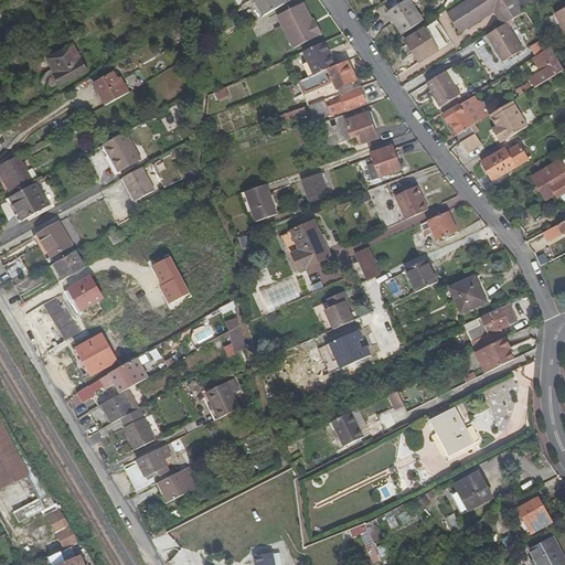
[(256,0),(265,14),(288,0),(256,0)]
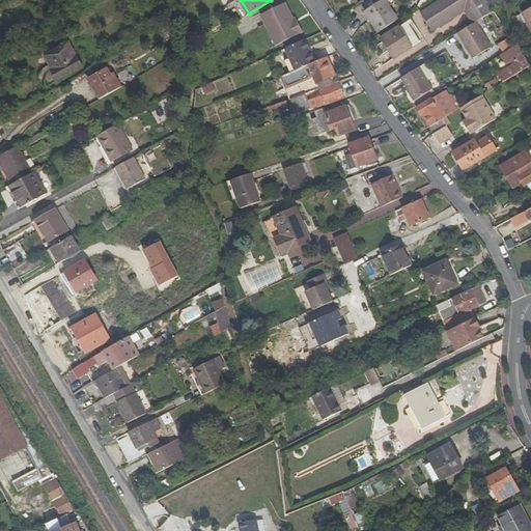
[(497,16),(496,15),(485,0),(449,0),(424,15),(435,32),(468,14),(476,27),(478,26),(497,16)]
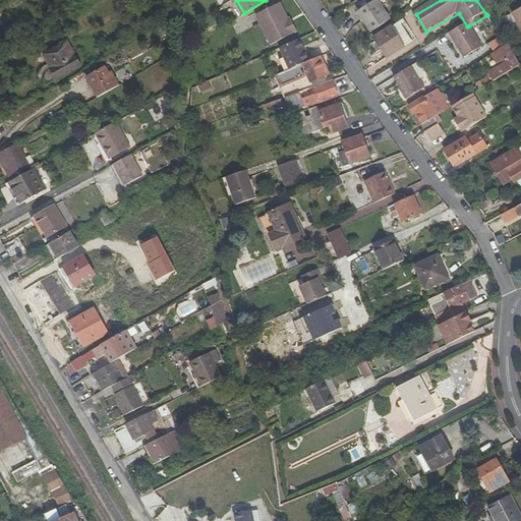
[(378,1),(359,12),(371,34),(390,22),(378,1)]
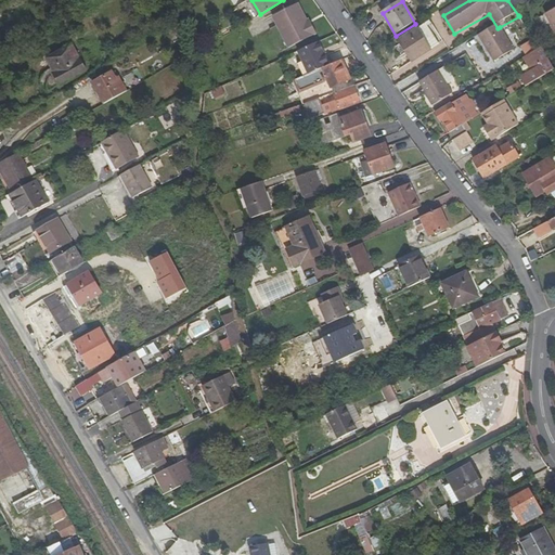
[(275,14),(291,47),(319,34),(314,24),(311,26),(310,21),(301,3),(275,14)]
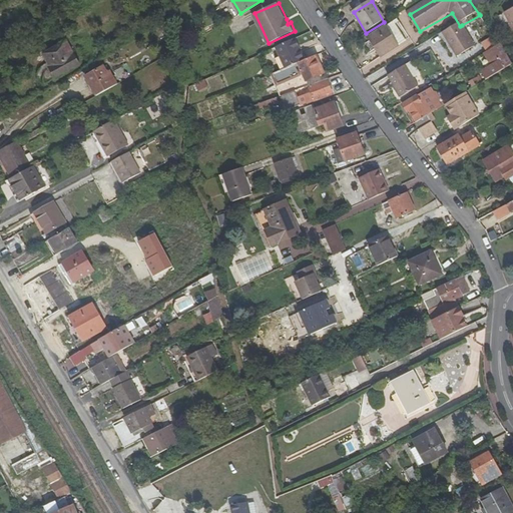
[(491,32),(482,18),(477,21),(486,35),(491,32)]
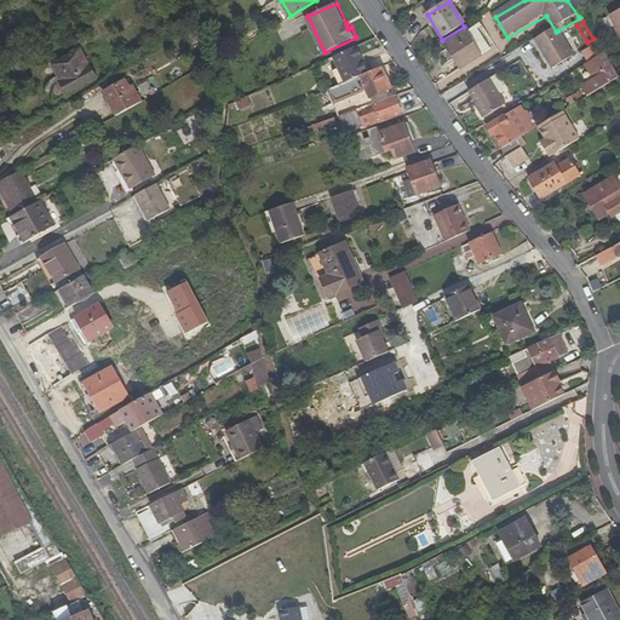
[(481,26),(475,28),(491,51),(495,49),(481,26)]
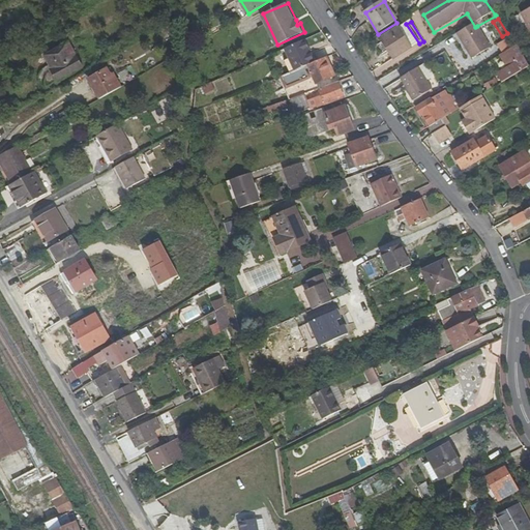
[(419,43),(406,24),(381,40),(393,59),(419,43)]
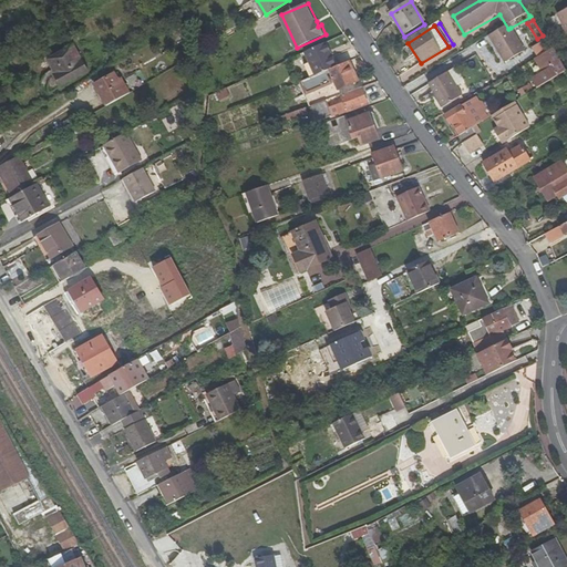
[(508,29),(491,39),(506,66),(526,55),(511,28),(508,29)]
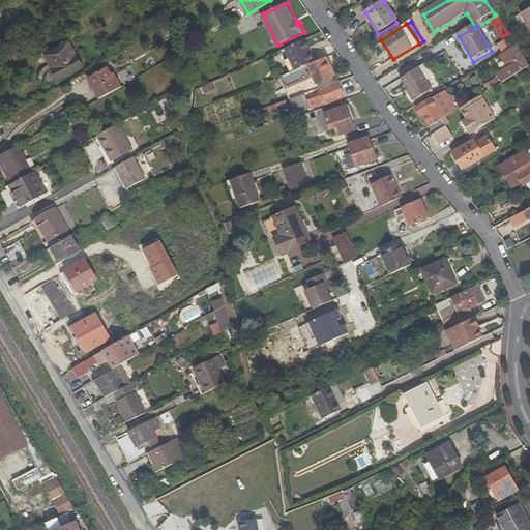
[(497,43),(501,51),(510,46),(507,38),(497,43)]
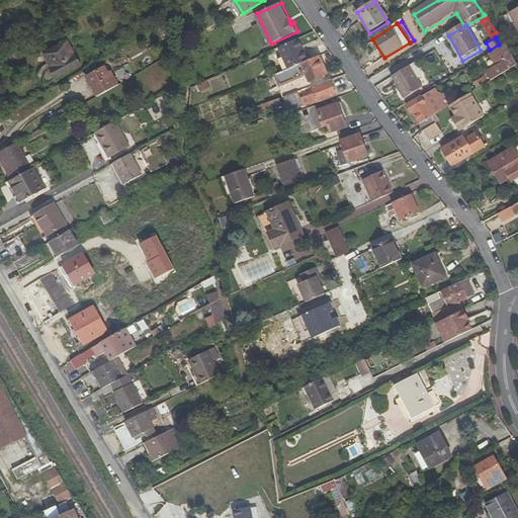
[(288,68),(308,60),(298,38),(279,45),(288,68)]
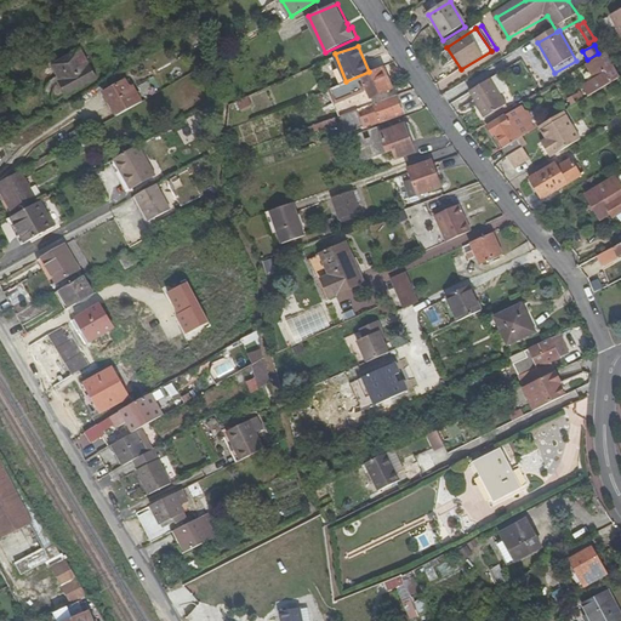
[(81,50),(53,66),(62,81),(61,81),(68,95),(97,78),(81,50)]
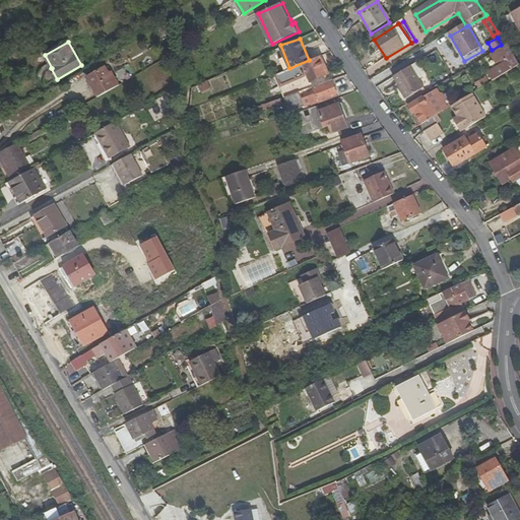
[(490,76),(495,85),(519,71),(519,65),(511,49),(509,50),(494,58),(501,71),(490,76)]
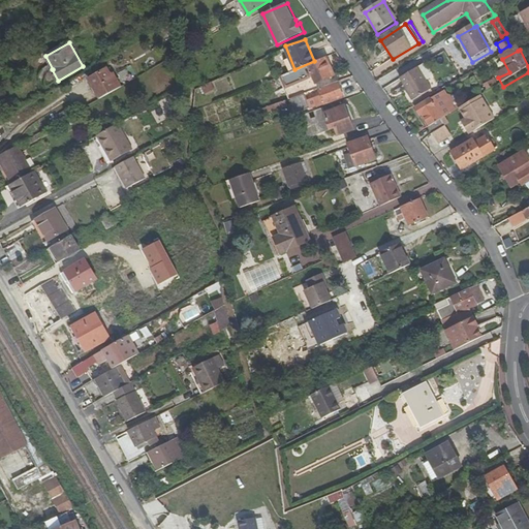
[(325,56),(334,73),(337,72),(329,55),(325,56)]
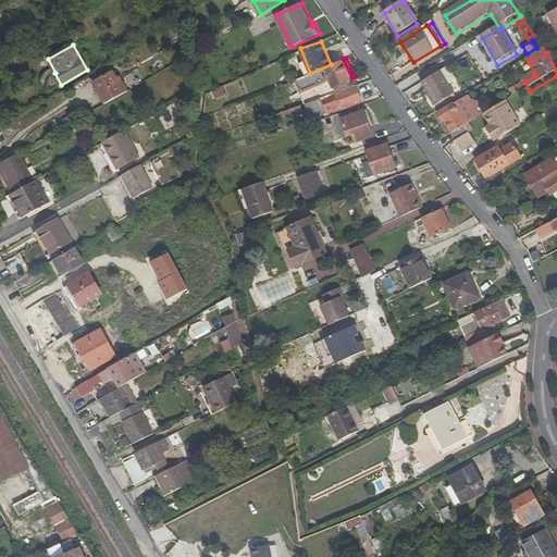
[(108,64),(106,59),(96,64),(99,70),(108,64)]
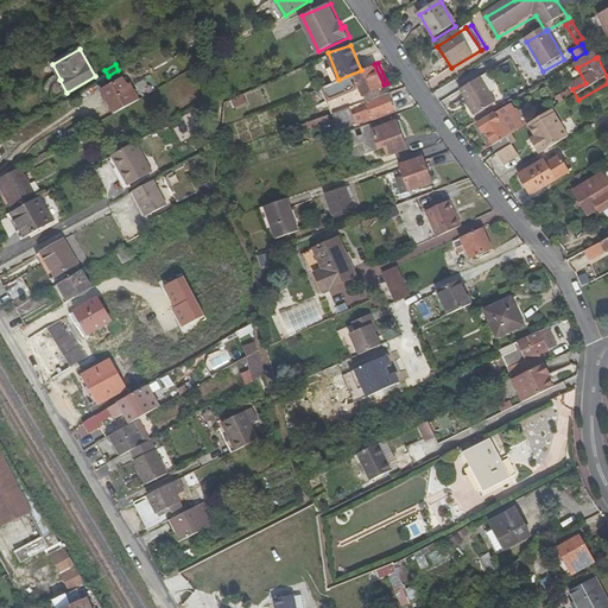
[(355,82),(361,95),(384,84),(374,64),(361,70),(339,80),(323,86),(325,90),(321,92),(327,108),(335,106),(329,92),(355,82)]
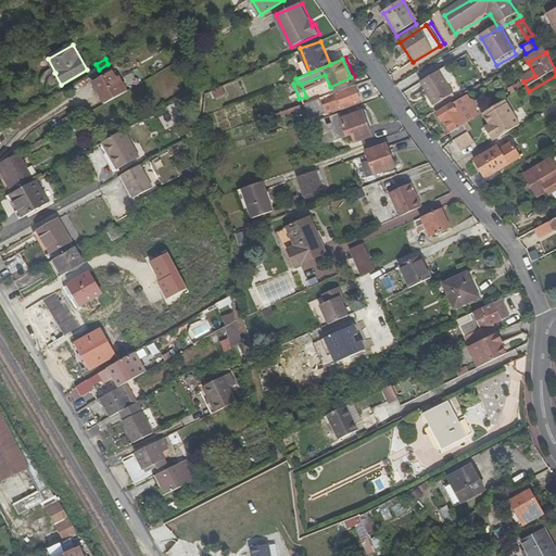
[(439,72),(445,84),(453,79),(446,67),(439,72)]
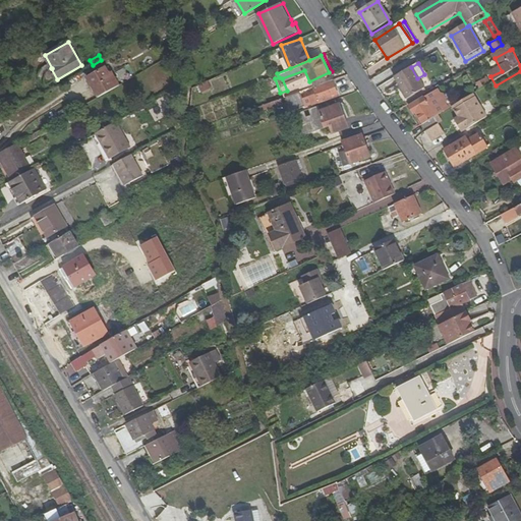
[(405,99),(422,89),(417,78),(411,67),(393,77),(405,99)]
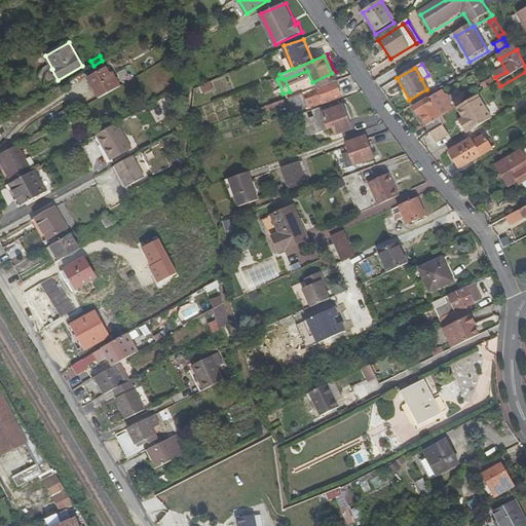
[(98,101),(116,89),(104,70),(85,81),(98,101)]
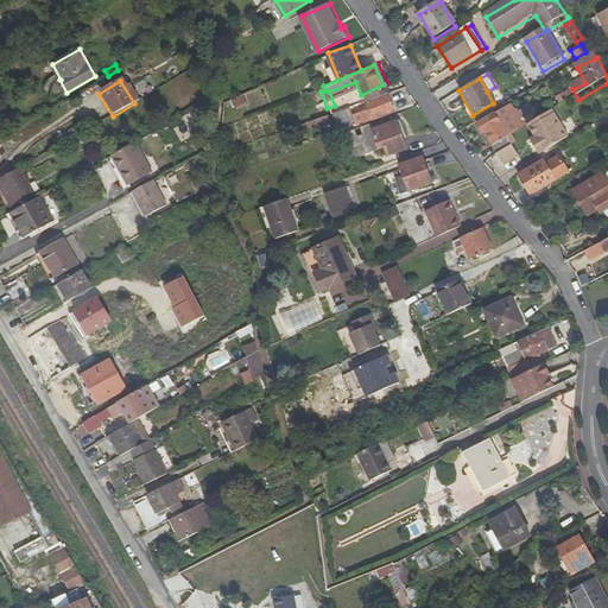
[(559,102),(572,95),(569,89),(556,96),(559,102)]
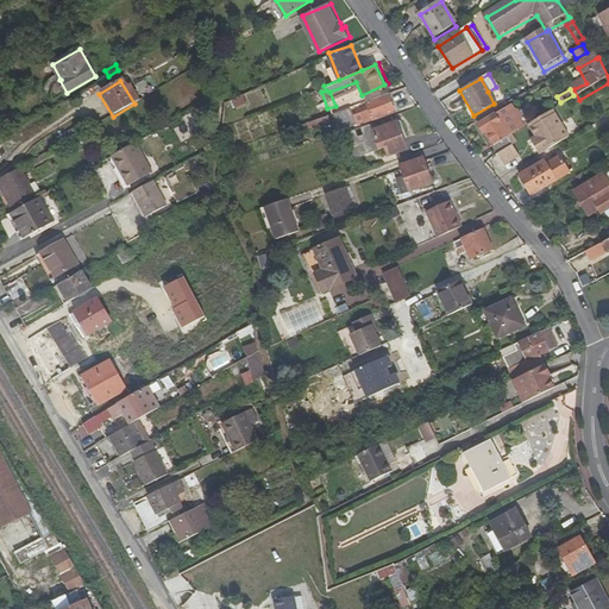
[(370,120),(394,111),(388,93),(366,100),(370,113),(368,113),(370,120)]
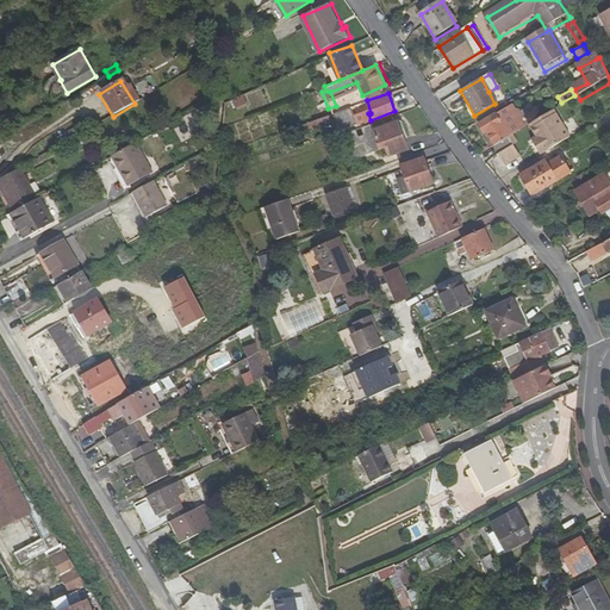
[(232,99),(236,110),(250,104),(246,94),(232,99)]
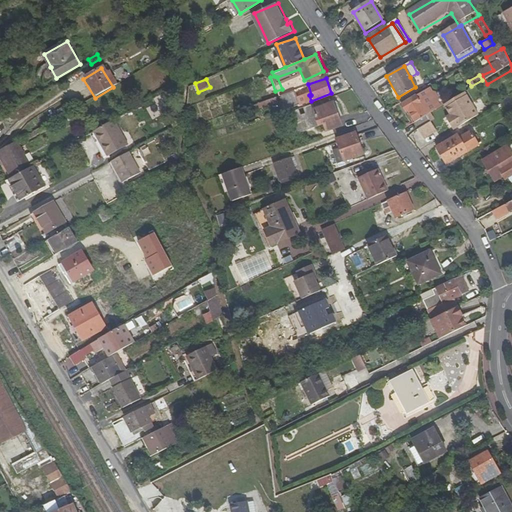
[(278,111),(300,103),(294,89),(280,95),(282,101),(275,104),(278,111)]
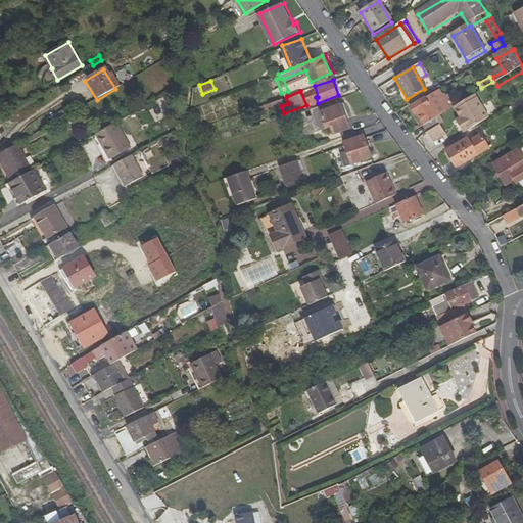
[(443,95),(441,91),(412,106),(416,114),(418,113),(425,126),(429,132),(440,126),(436,119),(452,110),(448,105),(450,101),(447,96),(443,95)]
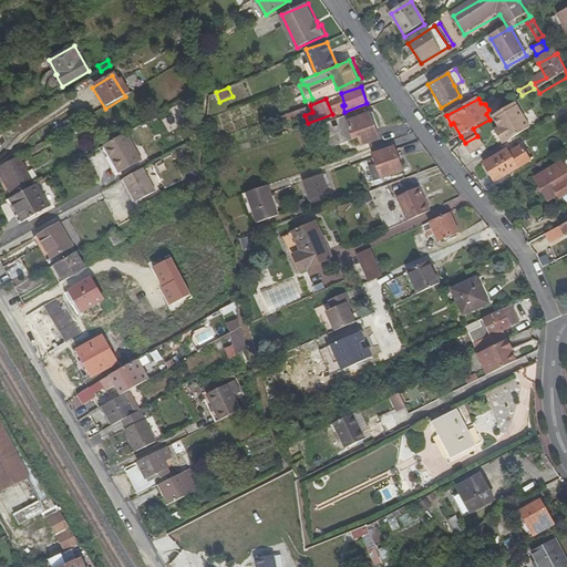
[(494,117),(495,121),(519,107),(517,105),(494,117)]
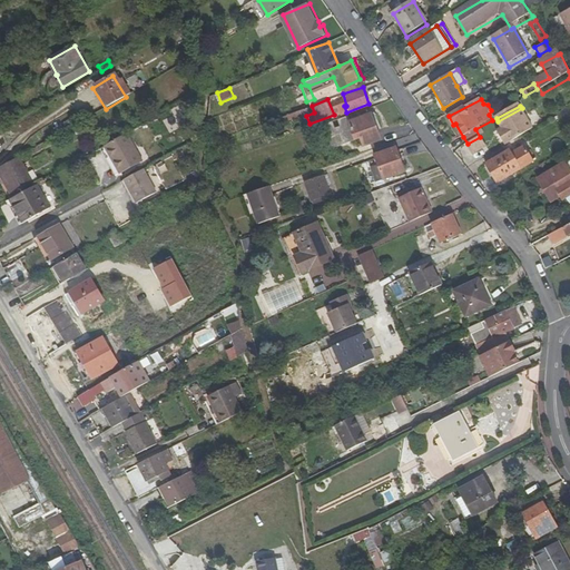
[(294,118),(308,112),(307,107),(269,120),(271,125),(293,117),(294,118)]
